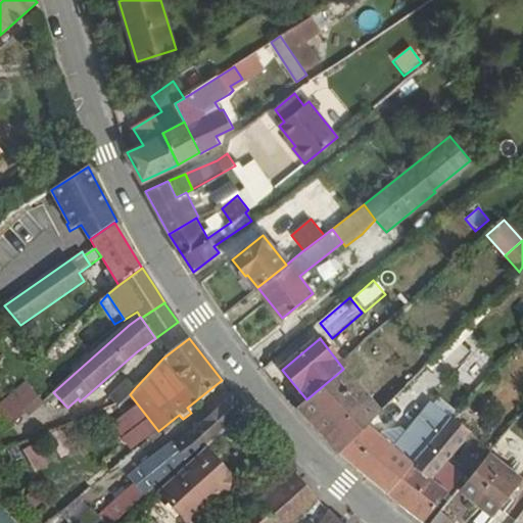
[(367,427),(339,455),(388,495),(453,418),(491,373),(476,359),(472,363),(469,360),(408,431),(395,421),(388,429),(384,426),(377,435),(367,427)]
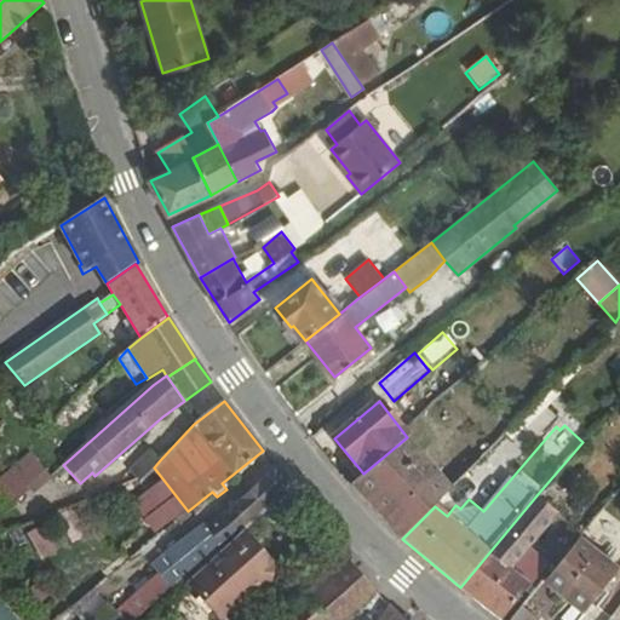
[(363,474),(351,484),(402,539),(435,506),(452,489),(407,437),(363,474)]
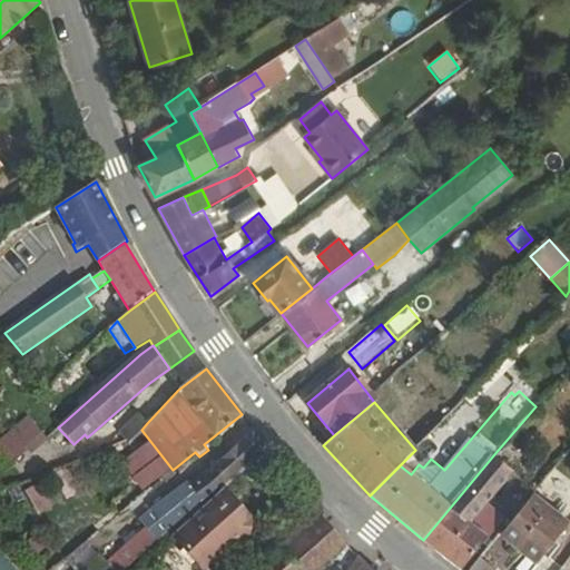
[(128,444),(141,430),(147,423),(139,415),(119,433),(128,444)]
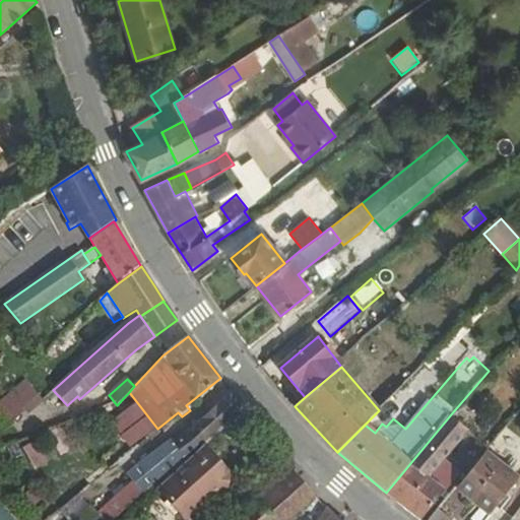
[(28,414),(45,401),(25,380),(0,401),(0,409),(11,423),(25,410),(28,414)]
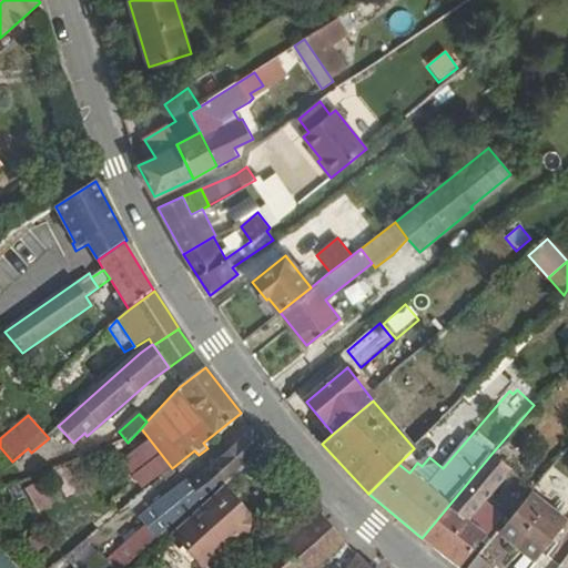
[(149,485),(172,468),(141,428),(128,443),(127,444),(133,452),(127,456),(149,485)]
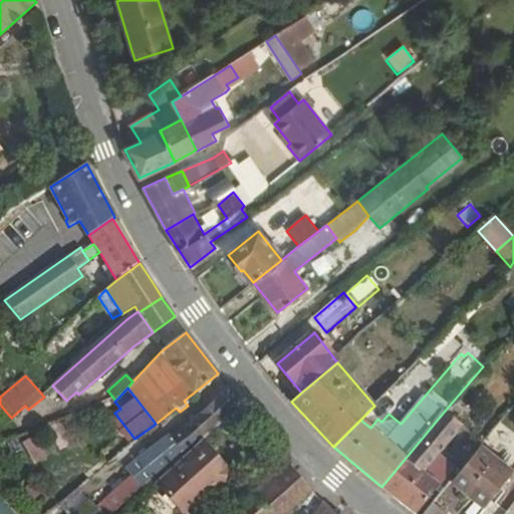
[(202,441),(242,405),(230,389),(188,427),(185,425),(170,437),(182,451),(196,439),(199,444),(202,441)]
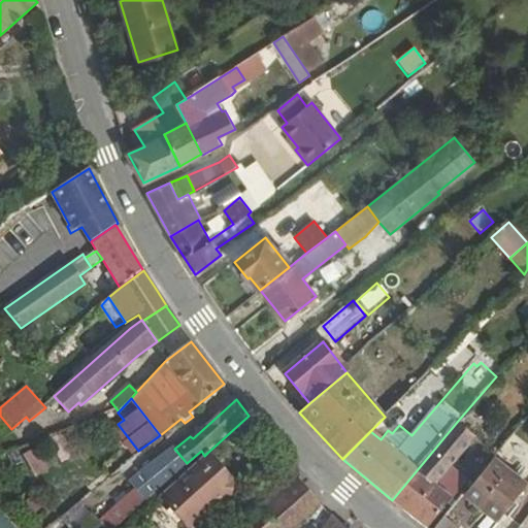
[(457,422),(392,500),(426,527),(428,527),(466,481),(451,467),(475,437),(457,422)]
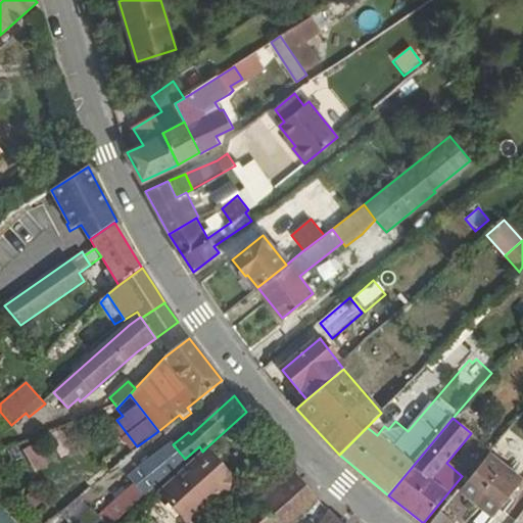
[(24,449),(31,474),(52,468),(45,443),(24,449)]
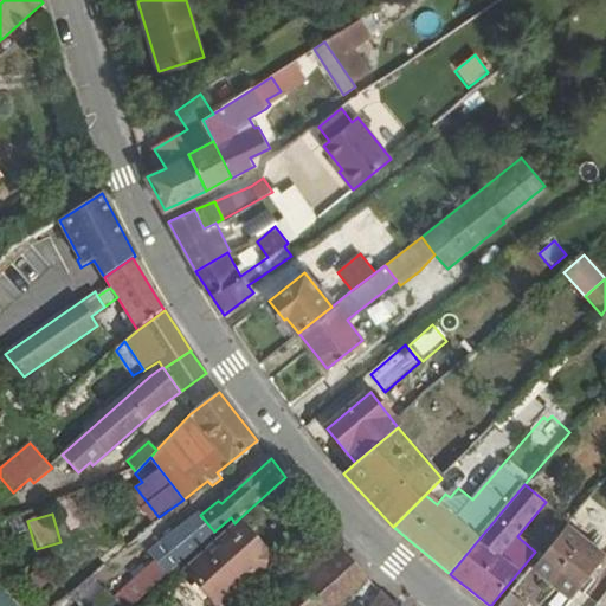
[(234,523),(184,569),(217,605),(221,605),(262,569),(253,560),(265,549),(238,520),(234,523)]
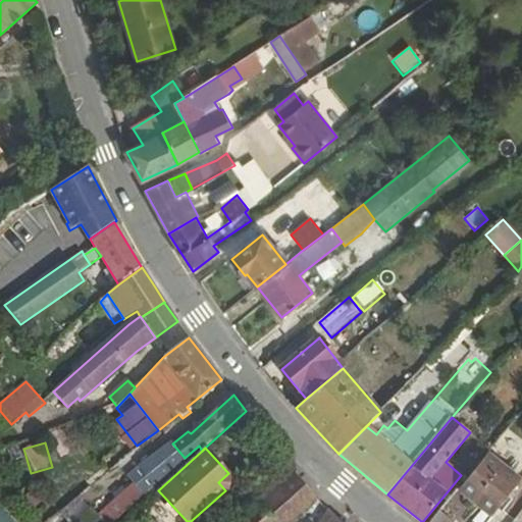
[(178,461),(168,450),(149,466),(159,477),(178,461)]
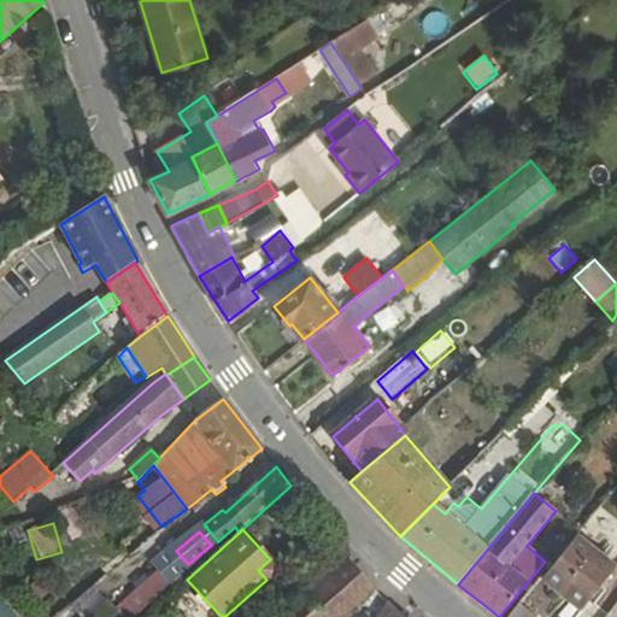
[(616,569),(576,538),(542,580),(582,611),(616,569)]
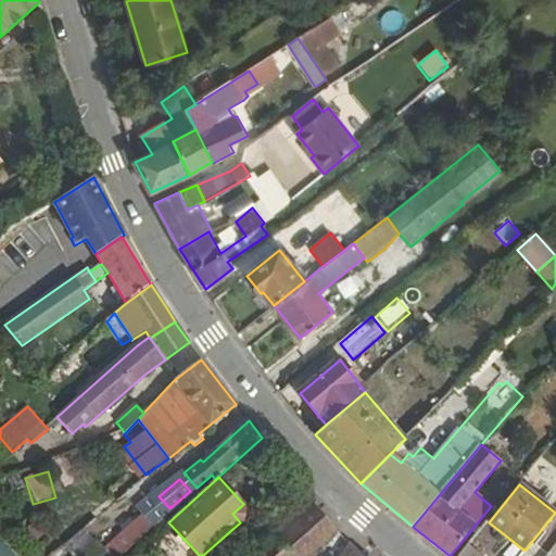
[(251,513),(243,504),(232,514),(240,522),(251,513)]
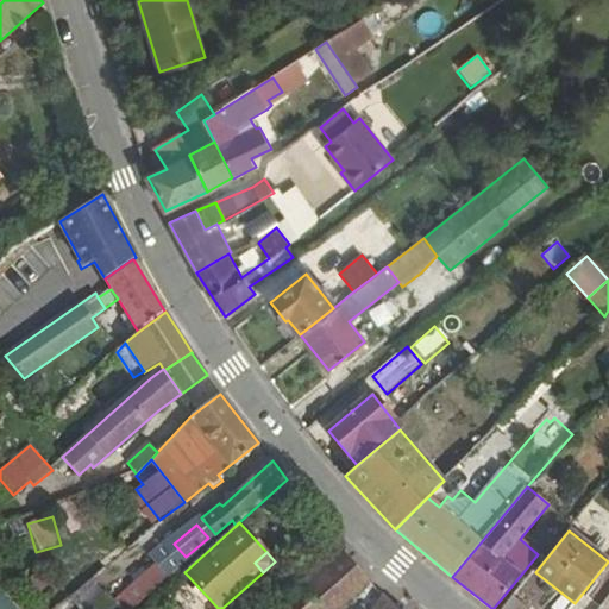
[(338,608),(369,581),(344,552),(301,589),(321,608),(338,608)]
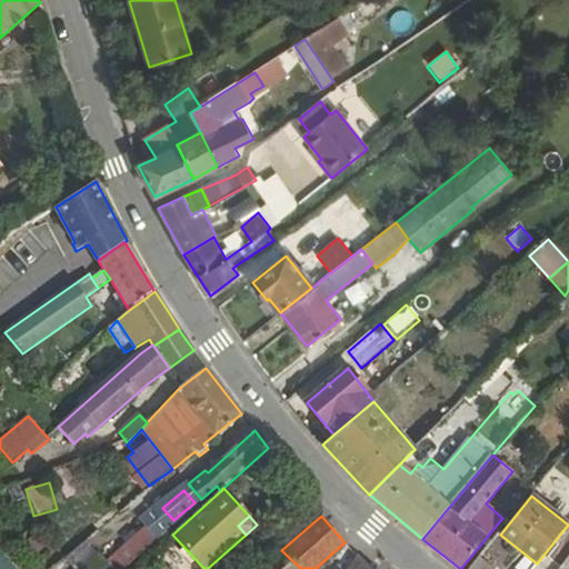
[(300,568),(281,550),(258,568),(300,568)]
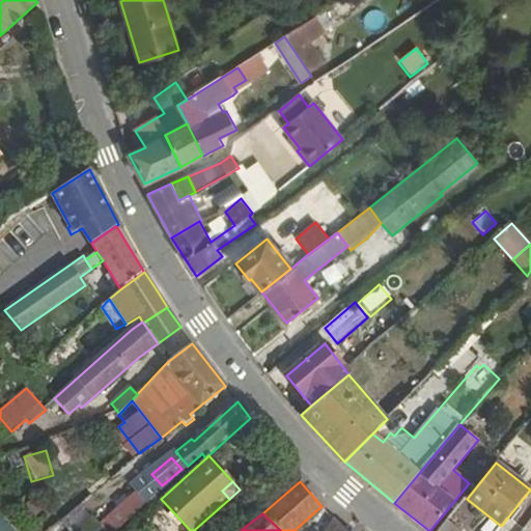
[(347,530),(335,519),(326,530),(347,530)]
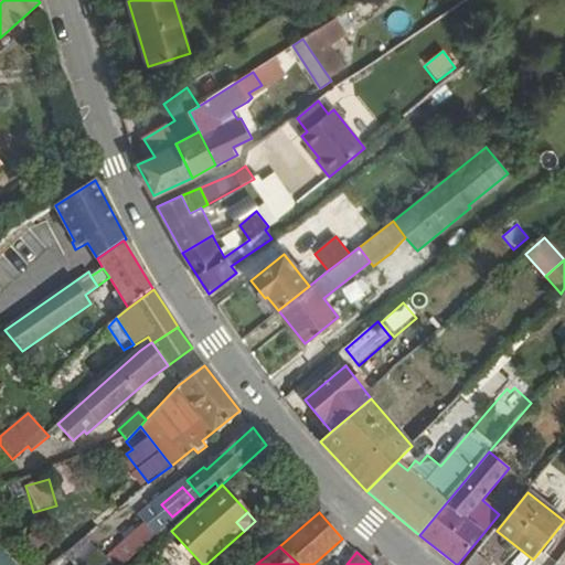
[(465,564),(491,564),(476,553),(465,564)]
